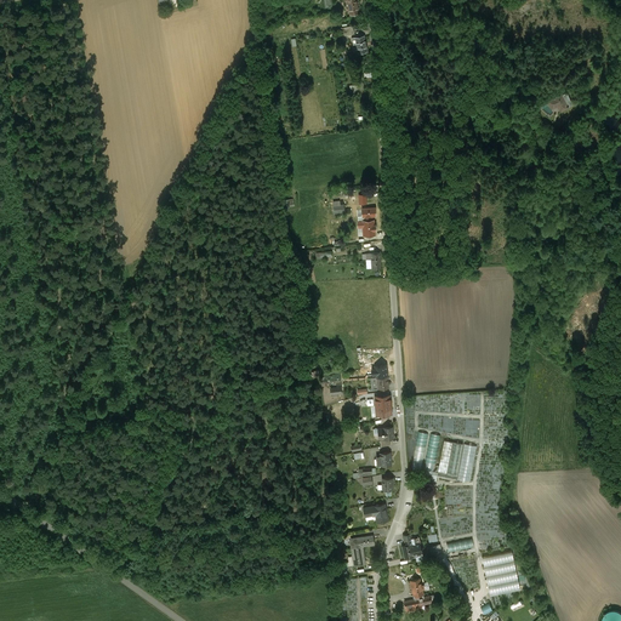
[(346,0),(347,0),(349,15),(359,13),(355,0),(346,0)]
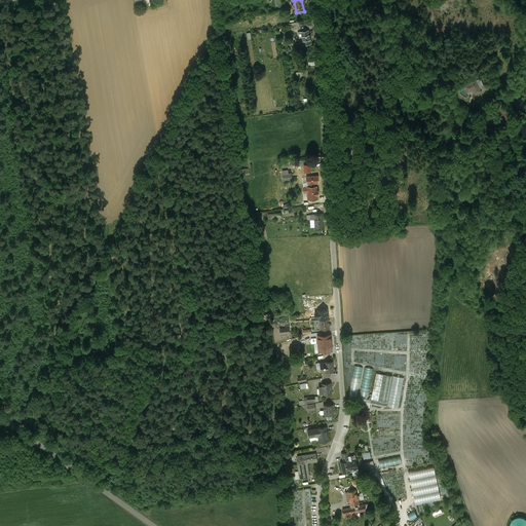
[(299,23),(289,24),(290,31),(300,29),(299,23)]
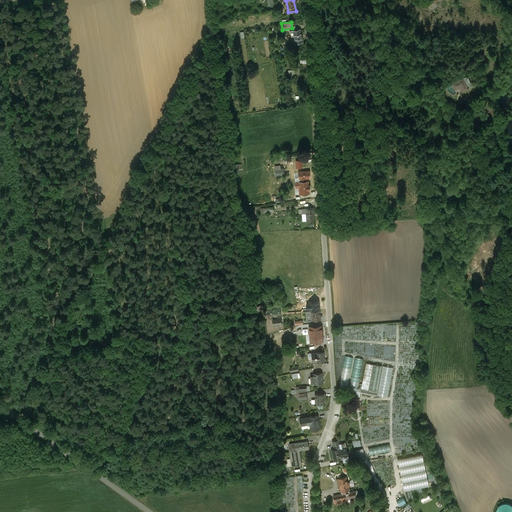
[(300,30),(292,32),(293,36),(295,44),(303,42),(300,30)]
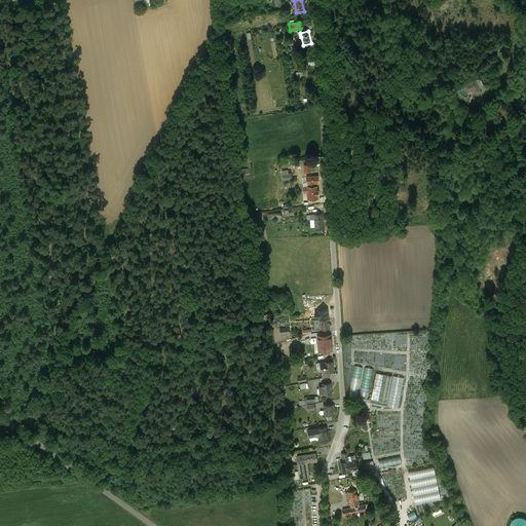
[(485,88),(481,78),(464,85),(466,91),(473,89),(475,94),(485,88)]
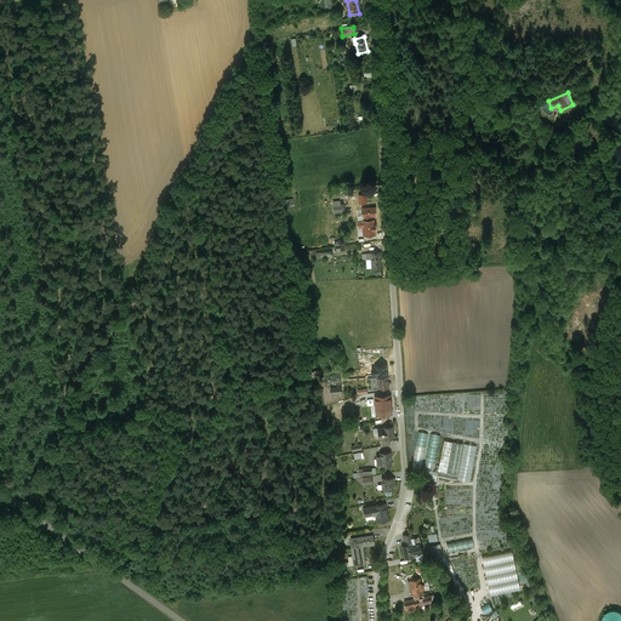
[(377,215),(360,215),(362,221),(369,221),(369,231),(379,229),(377,215)]
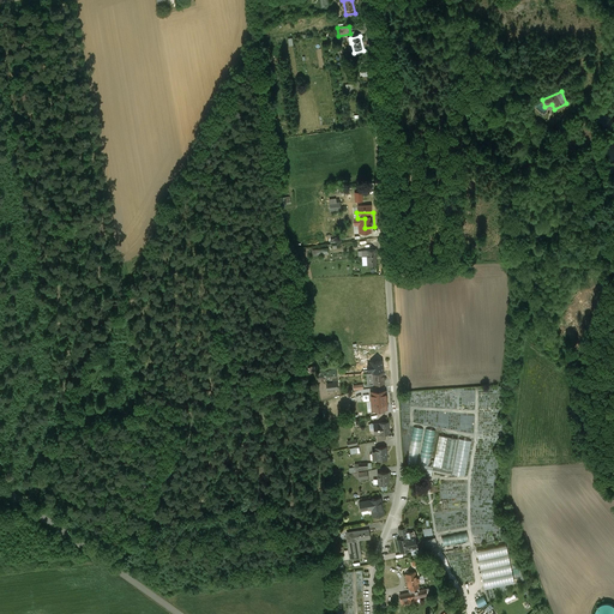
[(375,251),(357,252),(359,257),(367,257),(368,266),(377,265),(375,251)]
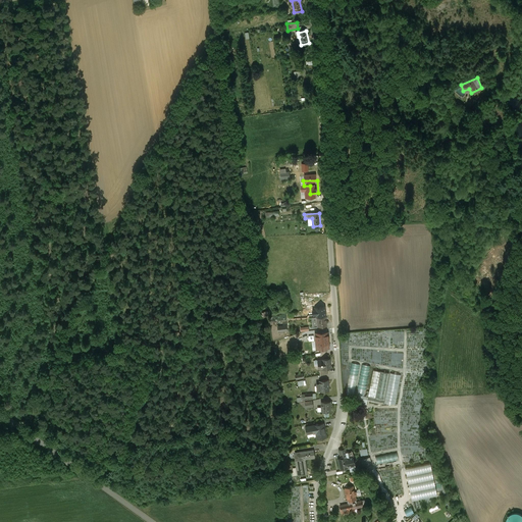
[(326,316),(312,317),(313,327),(327,325),(326,316)]
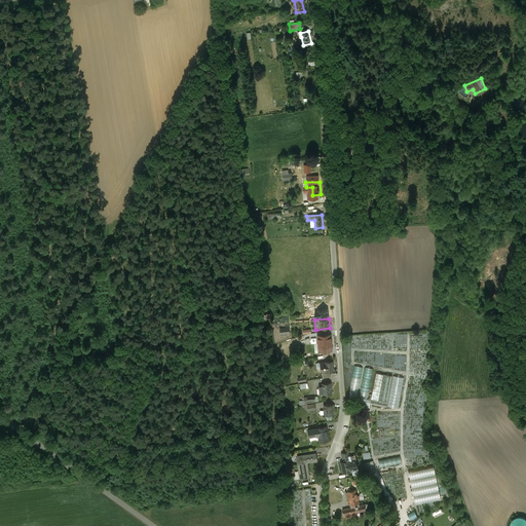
[(330,335),(317,336),(320,351),(332,350),(330,335)]
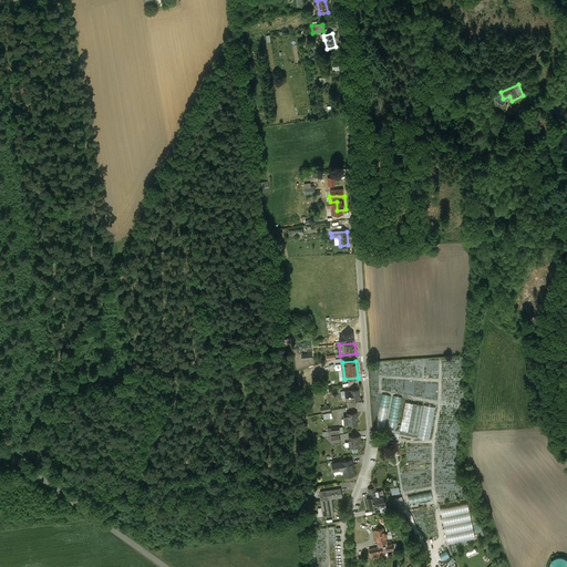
[(358,390),(350,391),(351,401),(358,400),(359,400),(358,390)]
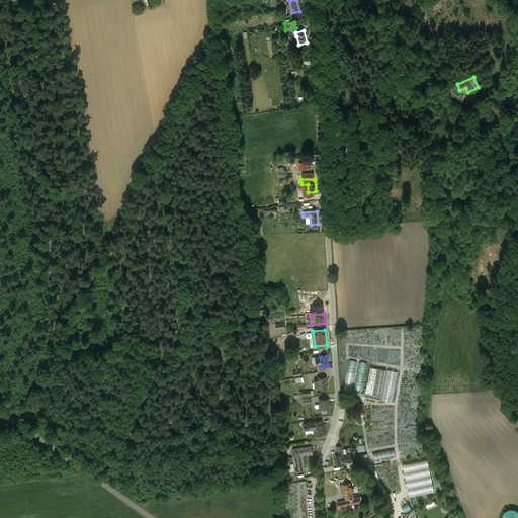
[(351,361),(347,381),(352,382),(356,362),(351,361)]
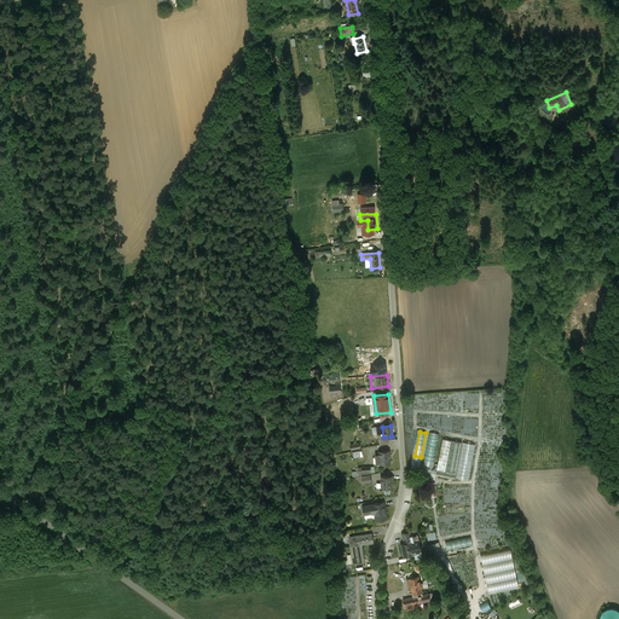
[(426,433),(420,468),(426,469),(433,434),(426,433)]
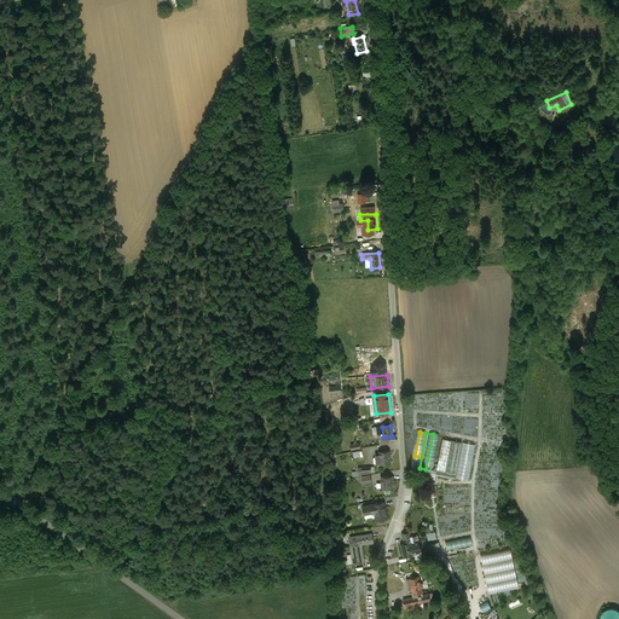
[(433,434),(427,469),(433,470),(439,435),(433,434)]
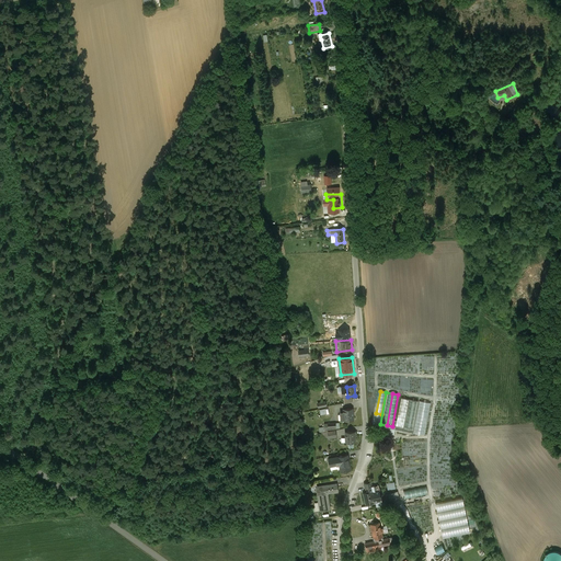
[(418,401),(401,398),(397,421),(395,421),(393,426),(396,427),(395,430),(395,432),(412,435),(418,401)]
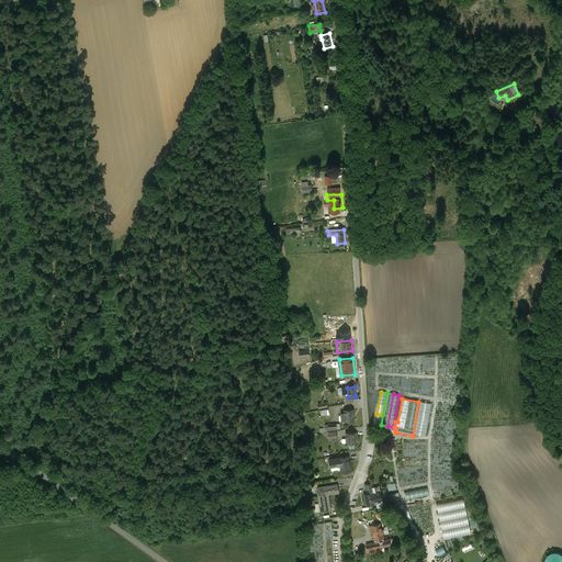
[(431,404),(420,402),(414,435),(425,437),(431,404)]
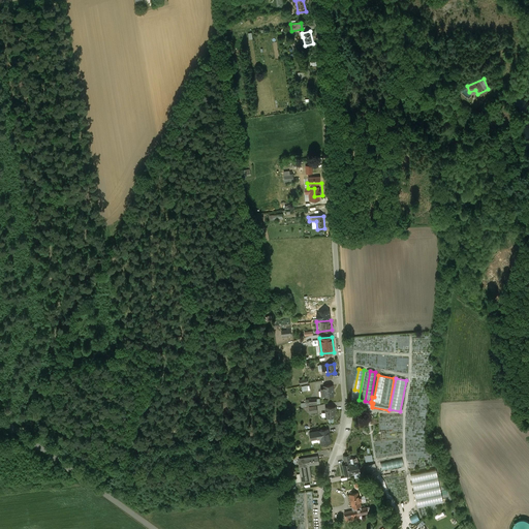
[(333,385),(323,386),(323,389),(320,390),(321,397),(324,397),(324,398),(334,397),(333,385)]
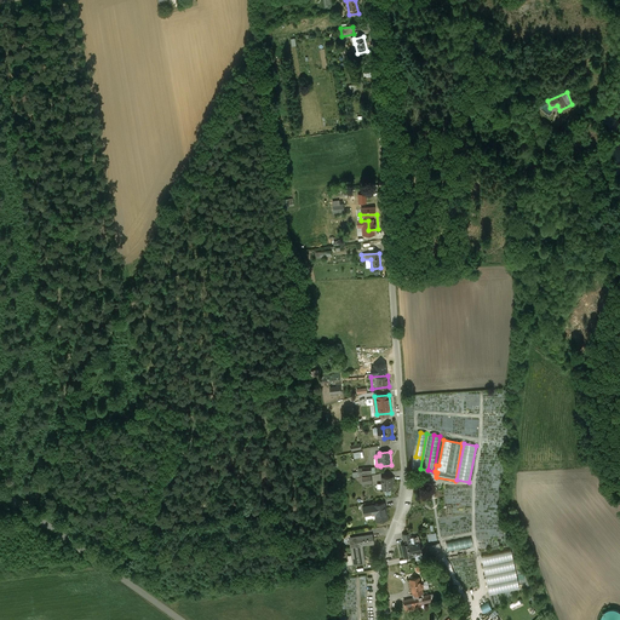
[(392,477),(382,477),(382,489),(385,489),(385,494),(391,494),(390,489),(392,489),(392,477)]
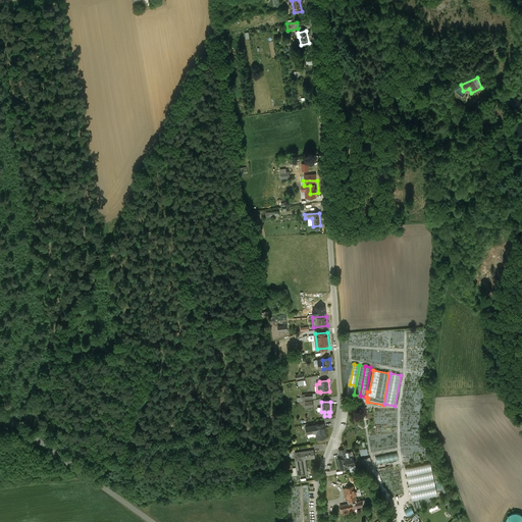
[(323,424),(314,425),(314,426),(306,428),(307,434),(307,433),(315,431),(317,439),(326,437),(325,433),(324,433),(323,427),(324,427),(323,424)]
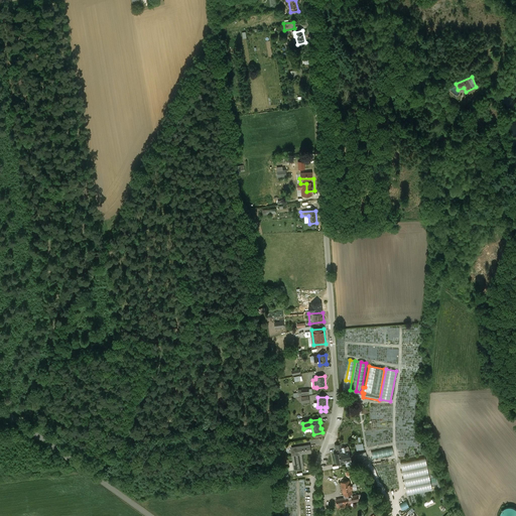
[(343,453),(341,443),(335,445),(337,454),(334,454),(337,464),(350,461),(348,452),(343,453)]
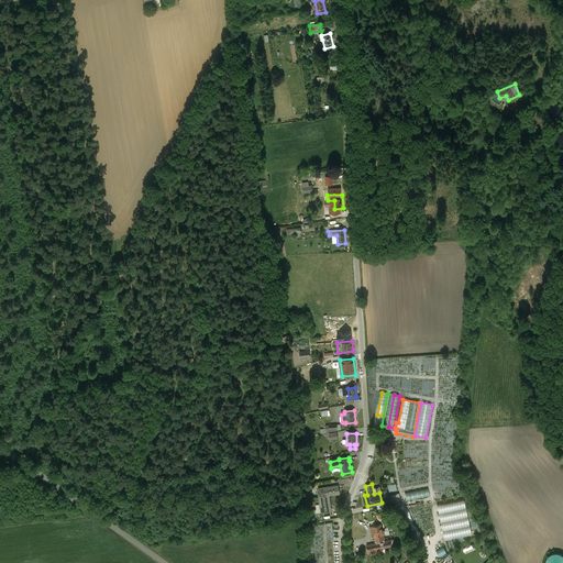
[(318,488),(319,497),(328,495),(339,494),(338,485),(318,488)]
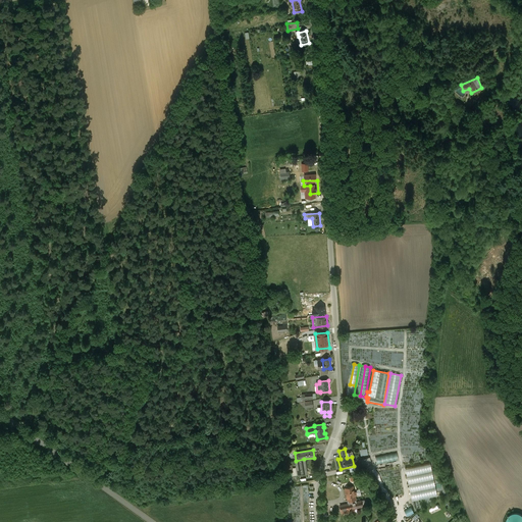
[(397,453),(375,457),(377,465),(398,461),(397,453)]
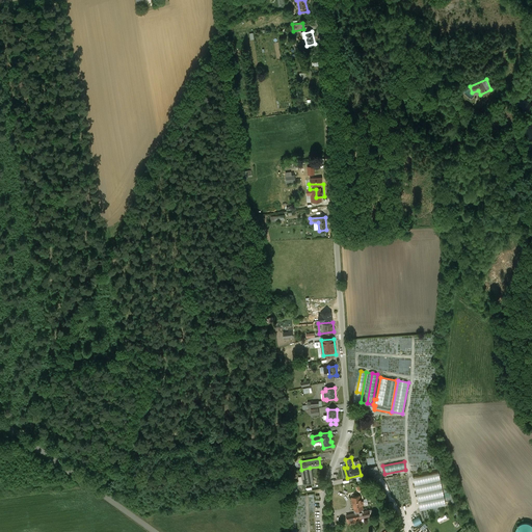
[(377,467),(367,469),(370,481),(379,479),(377,467)]
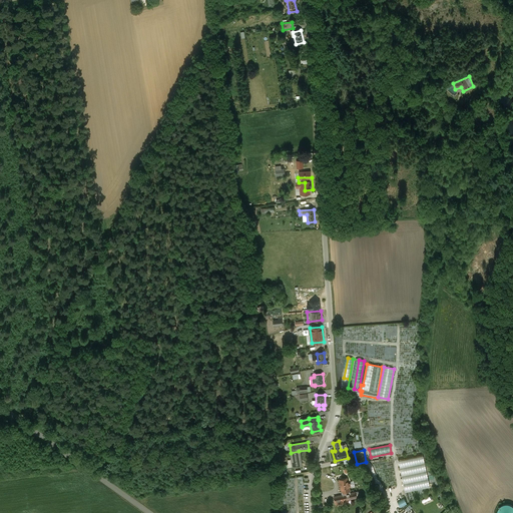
[(299,451),(291,453),(292,459),(293,467),(297,466),(302,466),(299,451)]
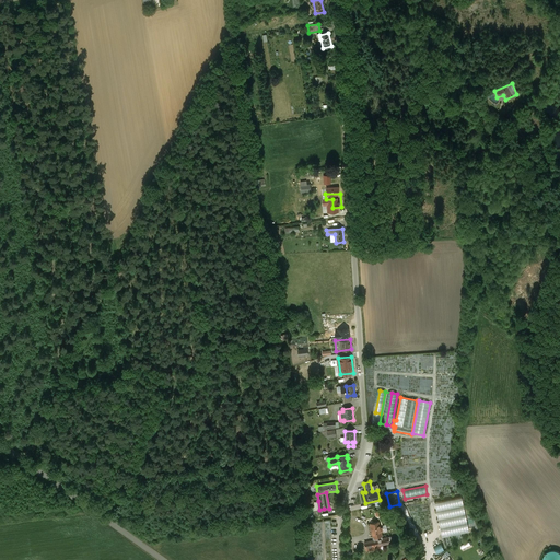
[(465,497),(436,502),(443,537),(470,532),(465,497)]
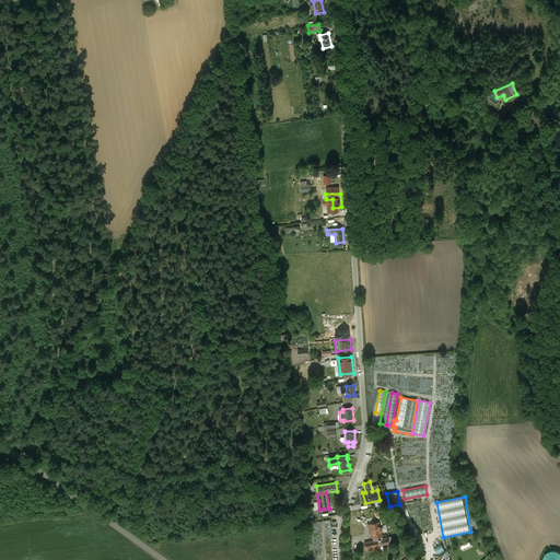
[(312,513),(313,513),(314,518),(322,516),(325,515),(325,514),(322,514),(319,514),(318,510),(319,510),(318,501),(315,502),(315,506),(311,508),(312,513)]
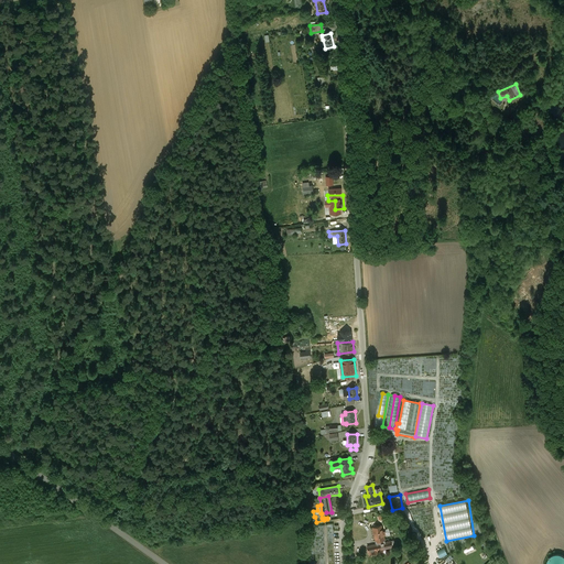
[(381,527),(372,528),(377,544),(384,542),(383,535),(384,534),(384,532),(382,532),(381,527)]
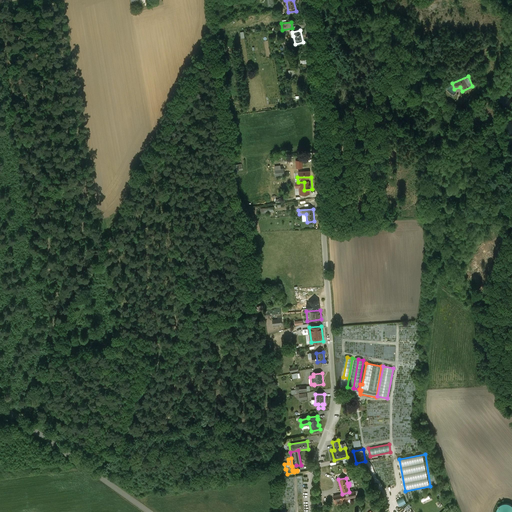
[(342,494),(333,496),(335,504),(346,501),(346,498),(355,496),(354,491),(349,492),(342,494)]
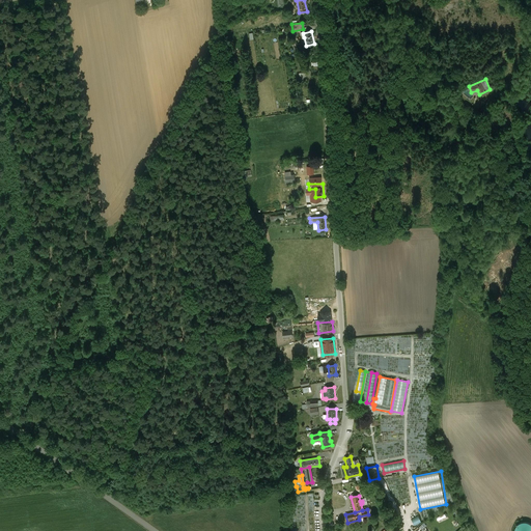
[(402,523),(394,509),(390,511),(397,526),(402,523)]
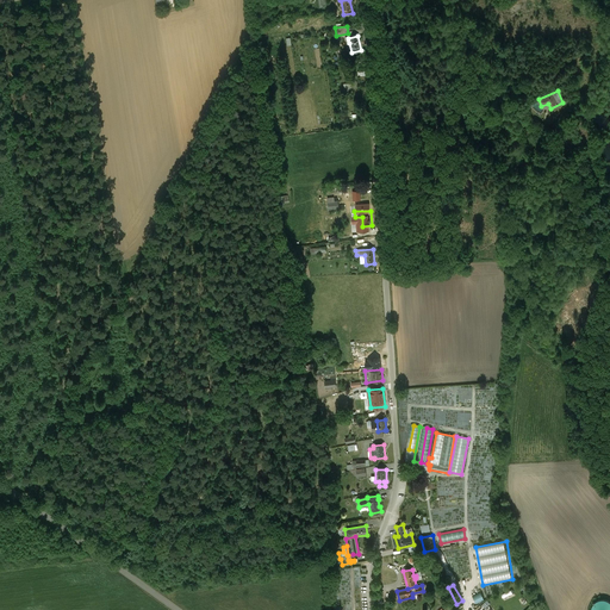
[(609,609),(609,599),(607,597),(603,597),(599,597),(596,598),(593,601),(591,604),(591,608),(591,609),(609,609)]
